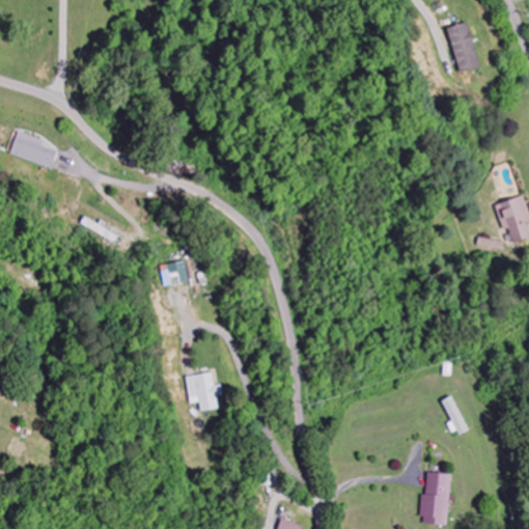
[(446,28),(460,72),(480,65),(466,22),(446,28)]
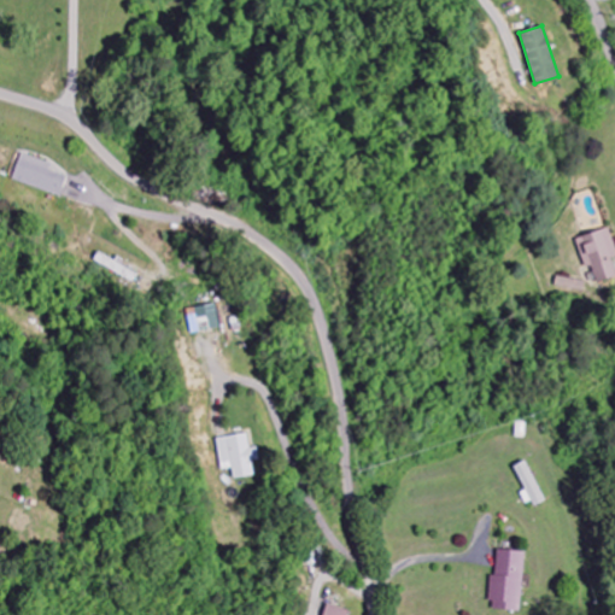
[(11,179),(59,195),(66,175),(48,169),(51,162),(21,152),(11,179)]
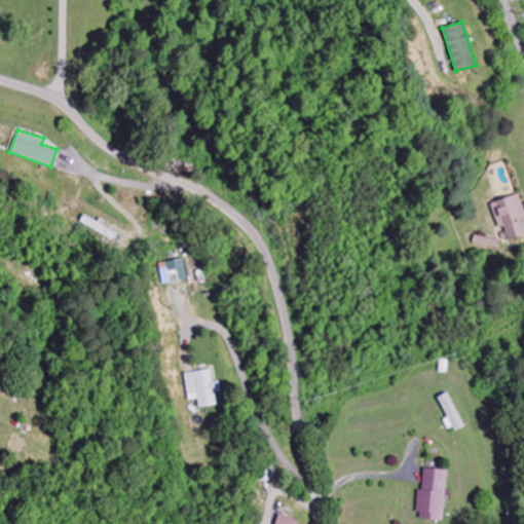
[(502,225),(508,239),(523,234),(523,221),(516,193),(489,201),(497,227),(502,225)]
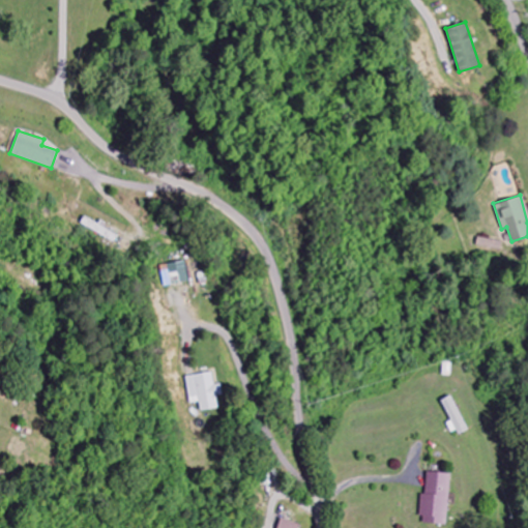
[(502,240),(476,236),(475,244),(500,248),(502,240)]
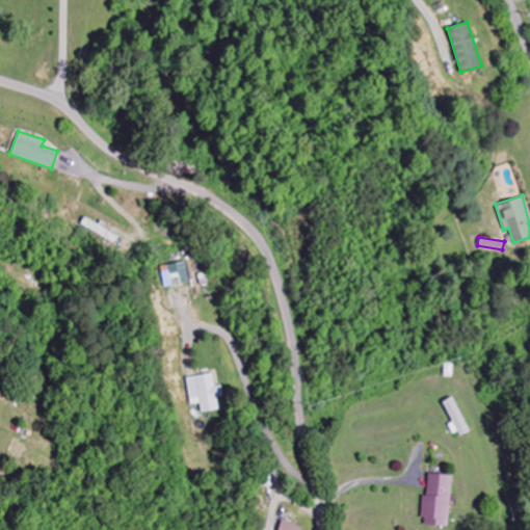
[(188,283),(186,262),(161,264),(163,285),(188,283)]
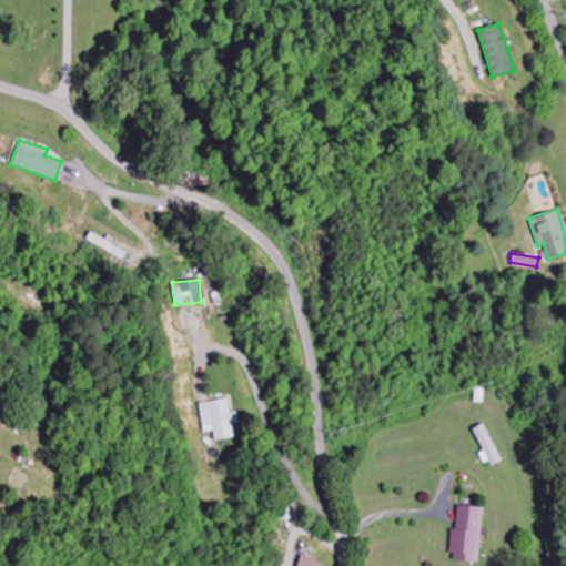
[(233,436),(231,423),(238,423),(236,411),(229,412),(226,398),(199,401),(202,431),(213,430),(214,438),(233,436)]
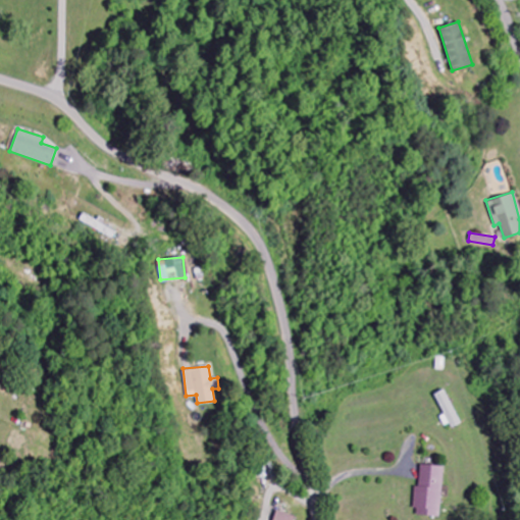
[(449,422),(452,427),(461,422),(444,388),(432,395),(448,423),(449,422)]
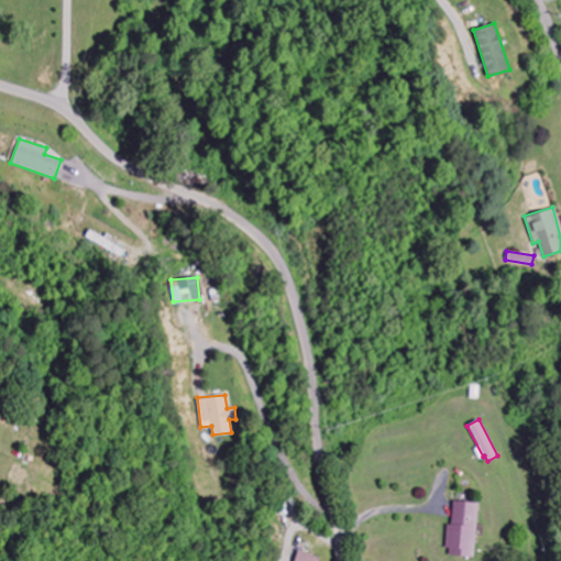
[(474,557),(477,502),(452,501),(451,524),(447,524),(446,554),(474,557)]
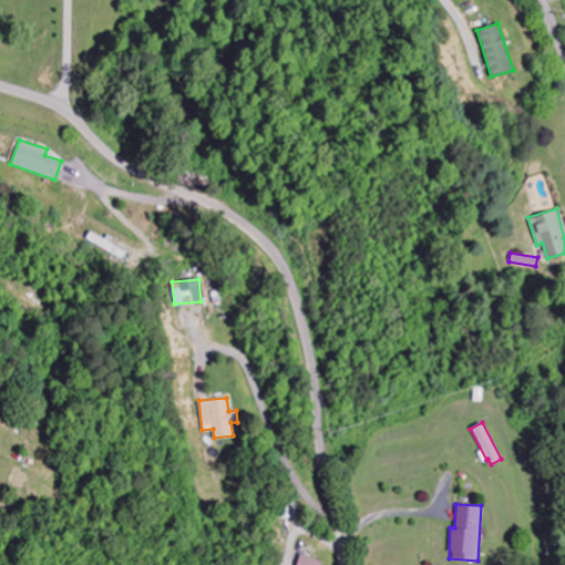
[(318,564),(320,560),(299,554),(296,564),(318,564)]
